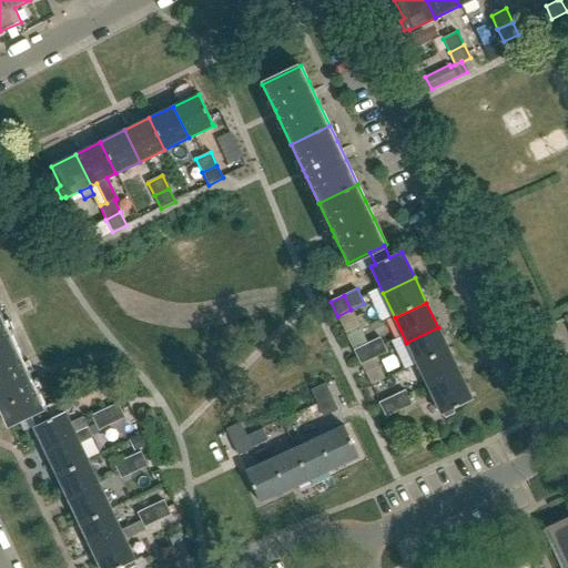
[(0,354),(18,346),(0,308),(0,354)]
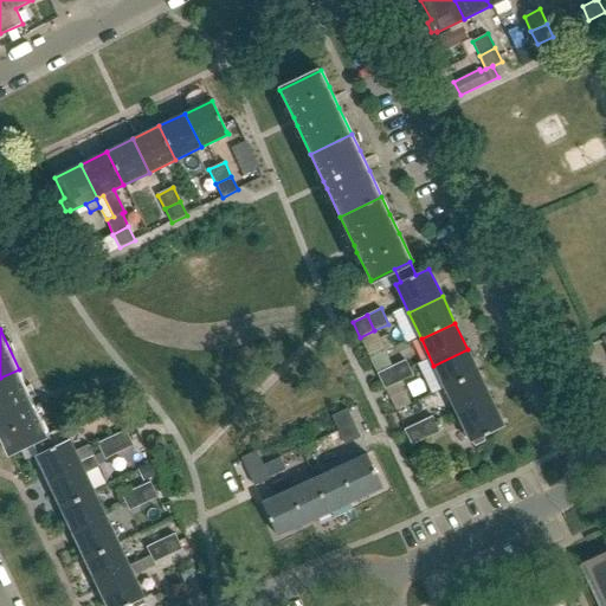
[(446,393),(481,376),(468,349),(433,366),(446,393)]
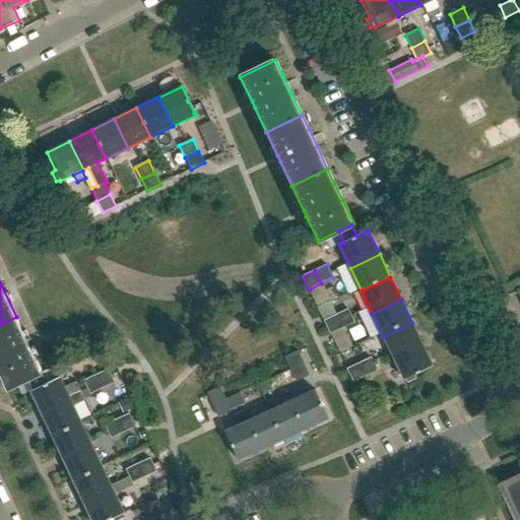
[(336,315),(342,328),(354,323),(348,309),(336,315)]
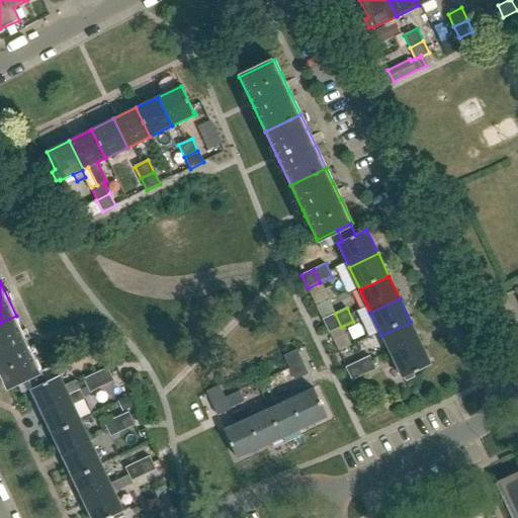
[(329,333),(341,327),(335,314),(323,320),(329,332),(329,333)]
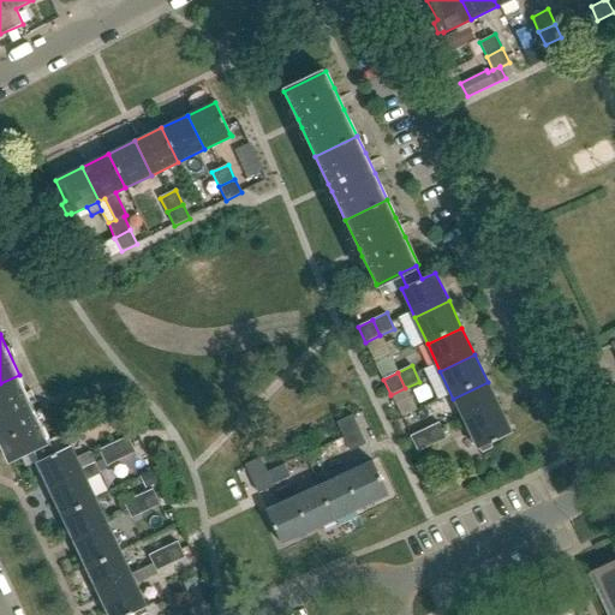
[(39,460),(54,453),(48,440),(49,439),(36,410),(33,402),(19,375),(0,383),(0,443),(7,459),(9,459),(33,447),(39,460)]
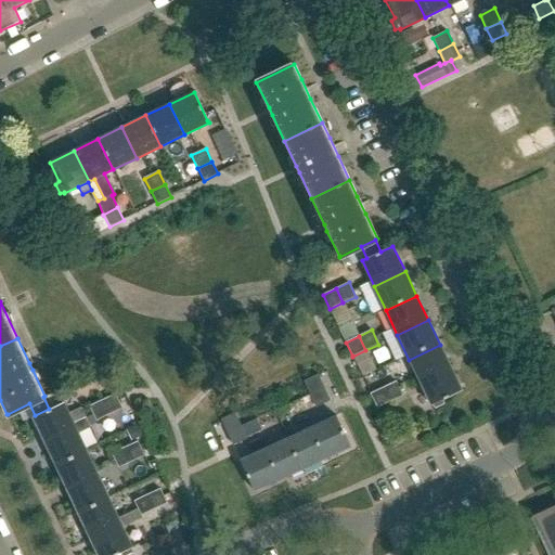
[(421,384),(452,370),(440,345),(409,360),(421,384)]
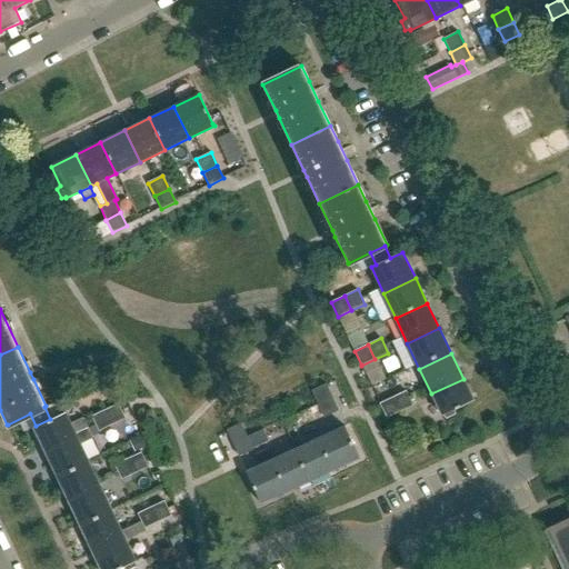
[(463,379),(431,393),(441,416),(442,416),(446,419),(455,415),(453,410),(473,400),(463,379)]
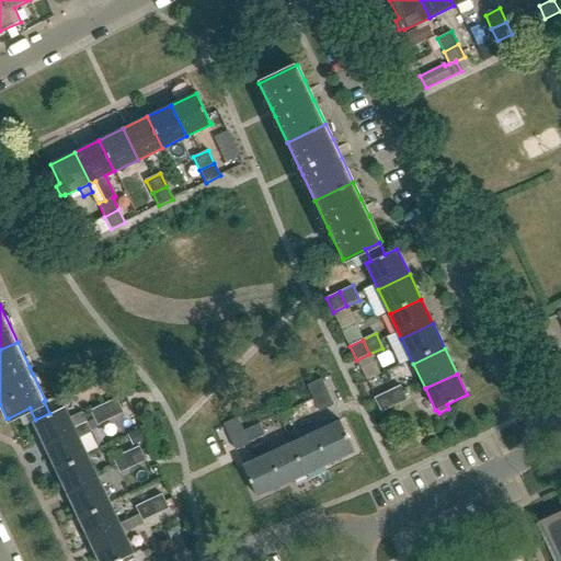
[(312,399),(327,392),(320,379),(307,386),(312,397),(312,399)]
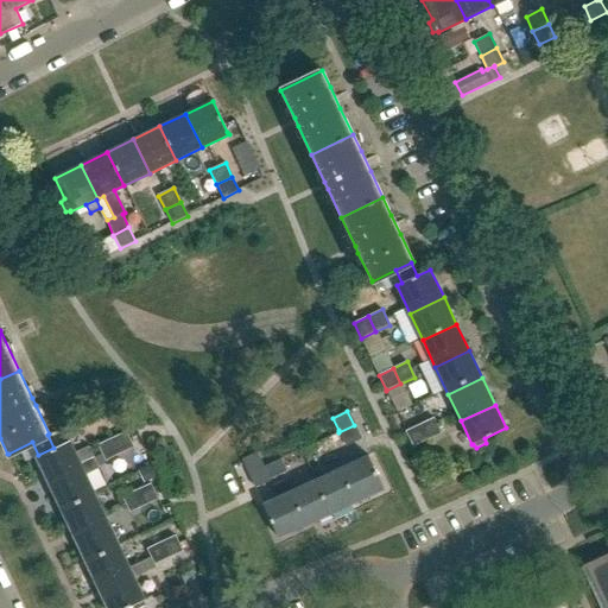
[(419,425),(428,441),(441,434),(434,418),(419,425)]
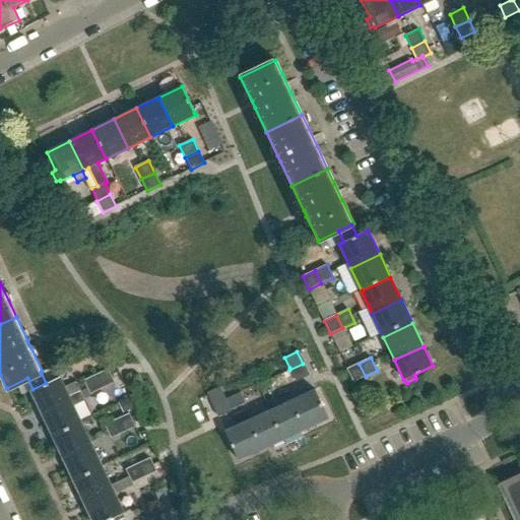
[(303,364),(289,370),(296,381),(308,375),(303,364)]
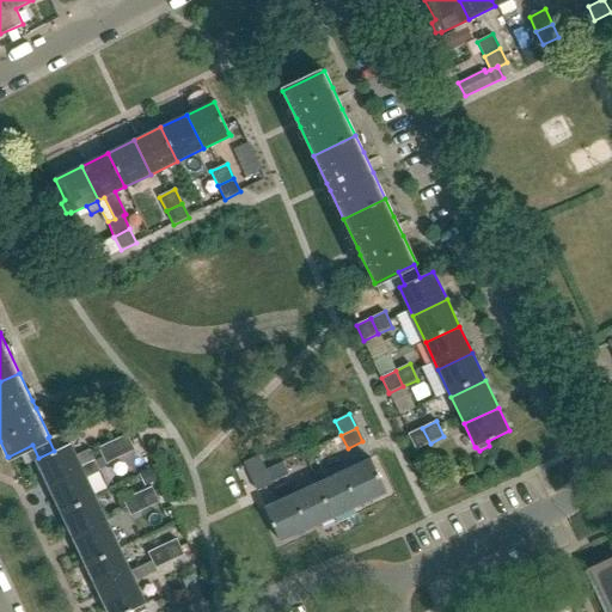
[(416,451),(430,444),(422,428),(408,434),(416,451)]
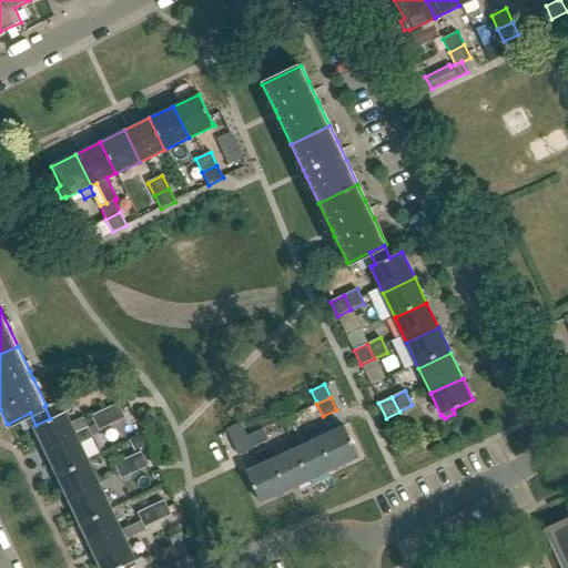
[(104,409),(111,424),(125,418),(118,403),(104,409)]
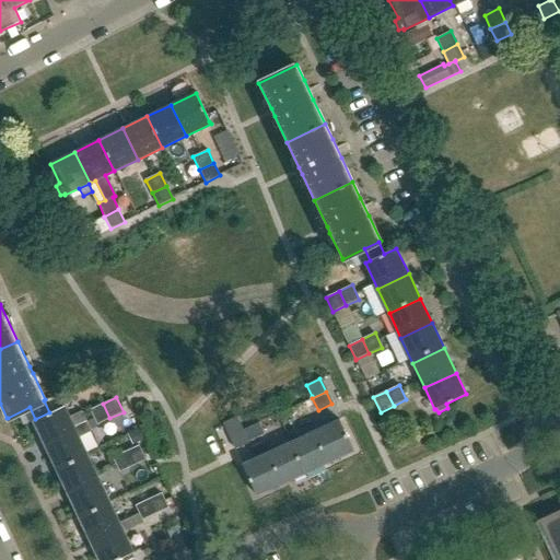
[(97,424),(109,418),(103,404),(90,410),(97,424)]
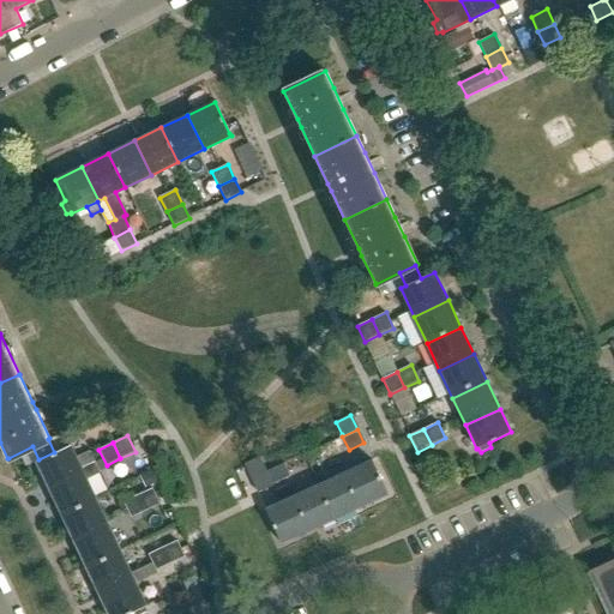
[(49,488),(96,467),(94,462),(82,468),(71,445),(54,452),(38,459),(36,461),(49,488)]
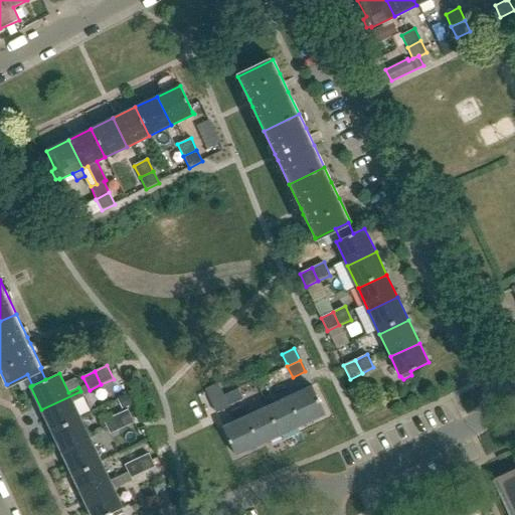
[(209,400),(222,394),(217,383),(204,389),(204,390),(209,400)]
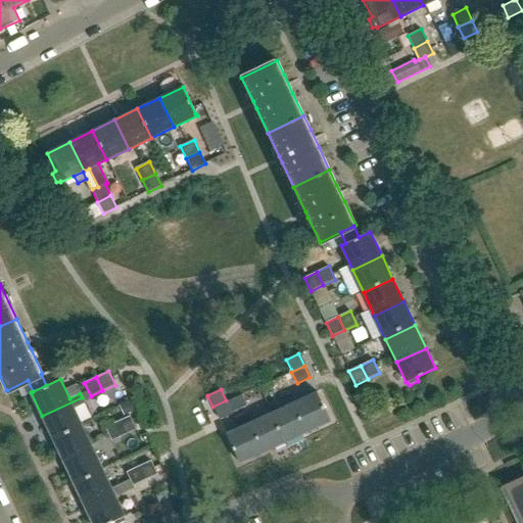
[(293,402),(306,432),(330,421),(317,392),(293,402)]
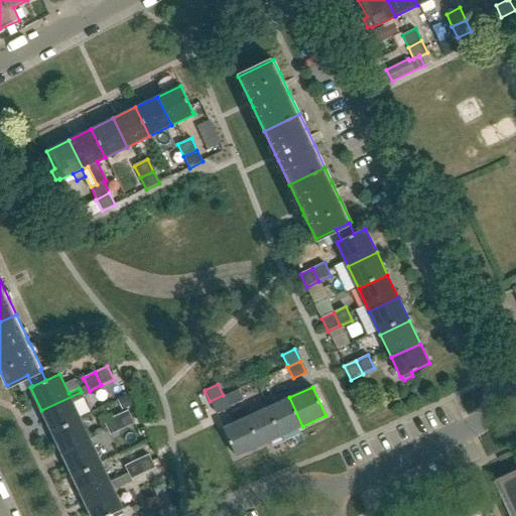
[(51,432),(81,419),(73,402),(84,397),(81,392),(41,410),(51,432)]
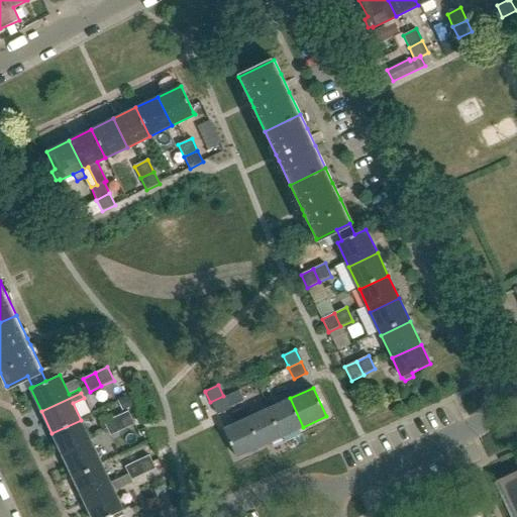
[(223,396),(210,402),(216,415),(229,409),(223,396)]
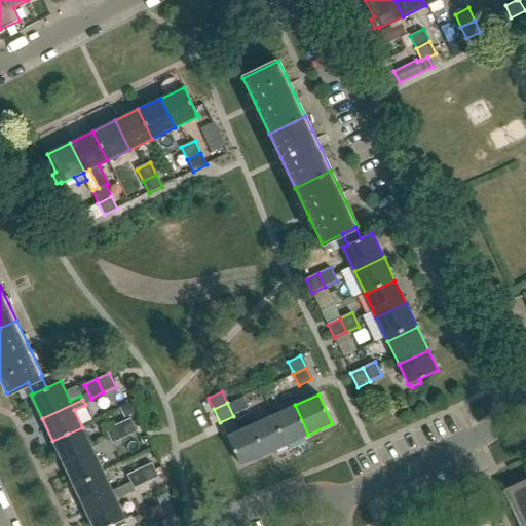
[(304,437),(308,435),(295,405),(273,415),(287,445),(304,437)]
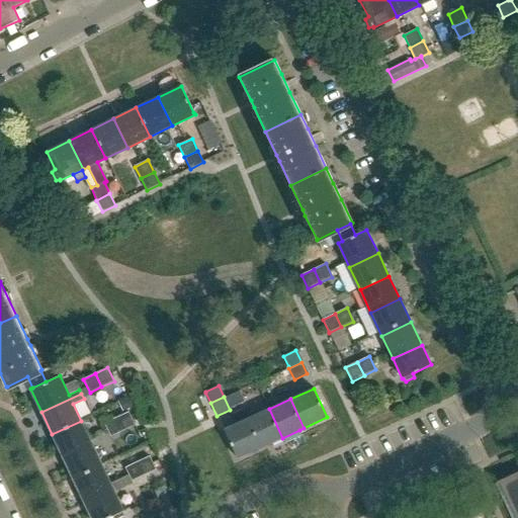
[(260,448),(282,438),(269,409),(247,419),(260,448)]
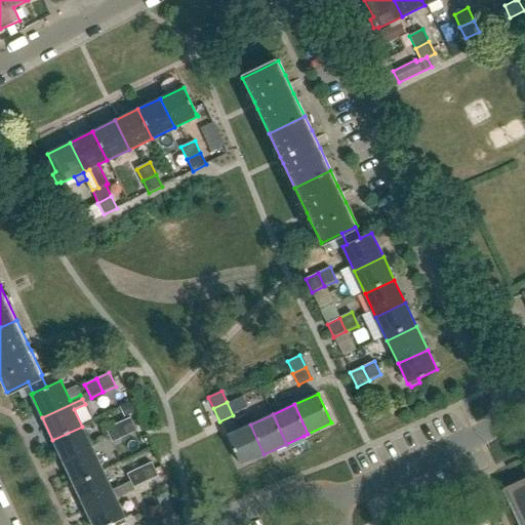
[(118,423),(124,437),(136,431),(130,417),(118,423)]
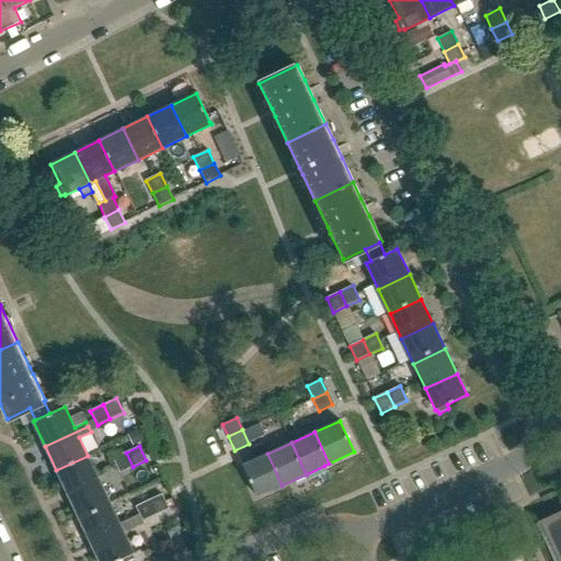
[(119,472),(133,467),(126,453),(113,458),(113,459),(109,461),(112,468),(116,466),(119,472)]
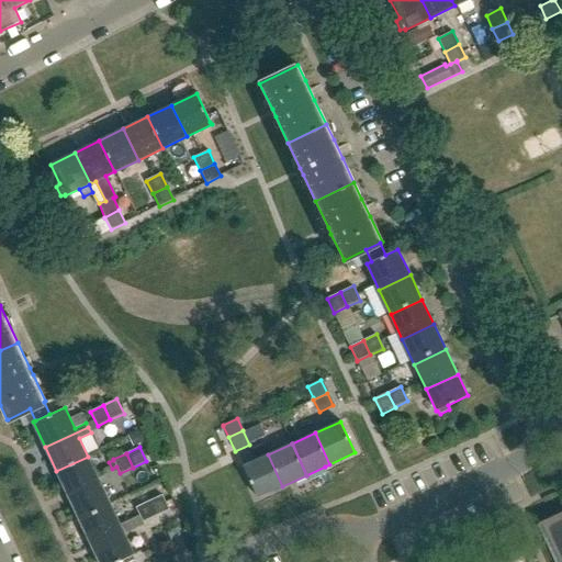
[(257,497),(282,486),(268,454),(243,467),(257,497)]
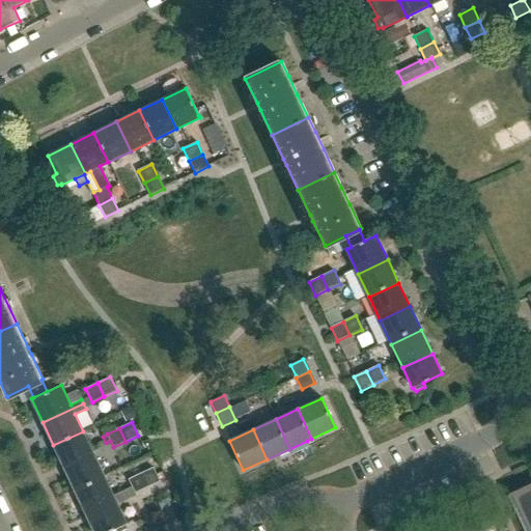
[(64,468),(93,454),(83,431),(53,445),(64,468)]
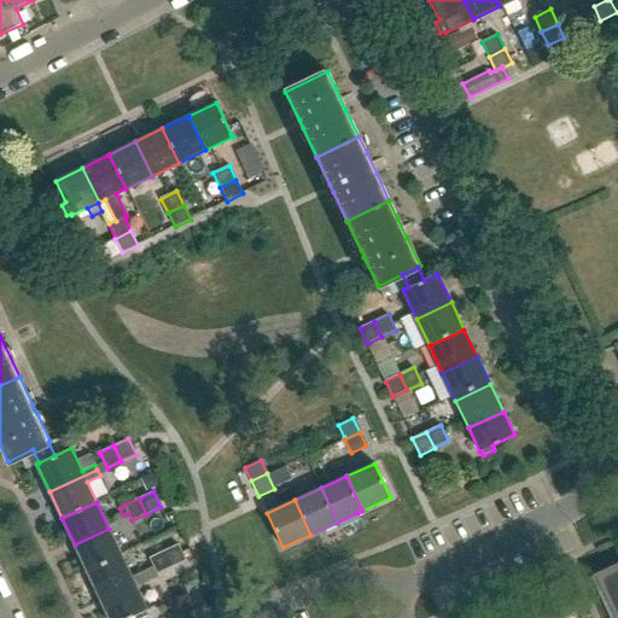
[(87,571),(122,555),(109,529),(75,544),(87,571)]
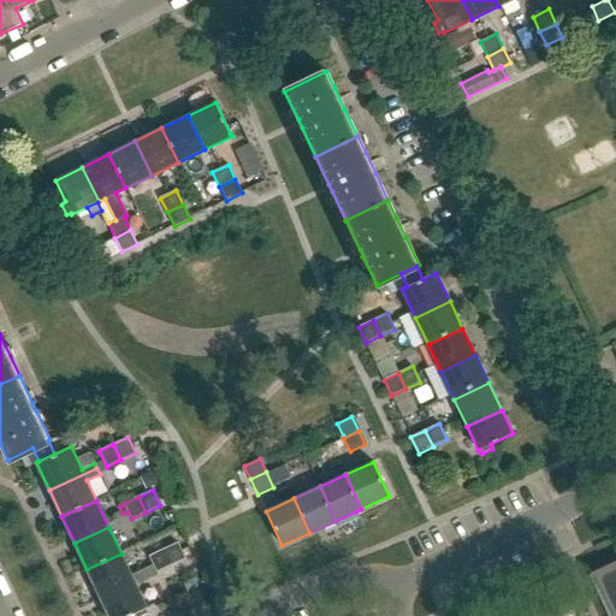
[(163,550),(171,566),(185,558),(178,543),(163,550)]
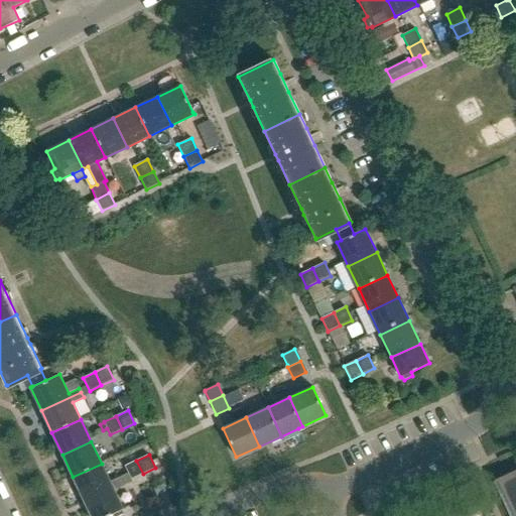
[(131,480),(143,474),(136,461),(124,466),(131,480)]
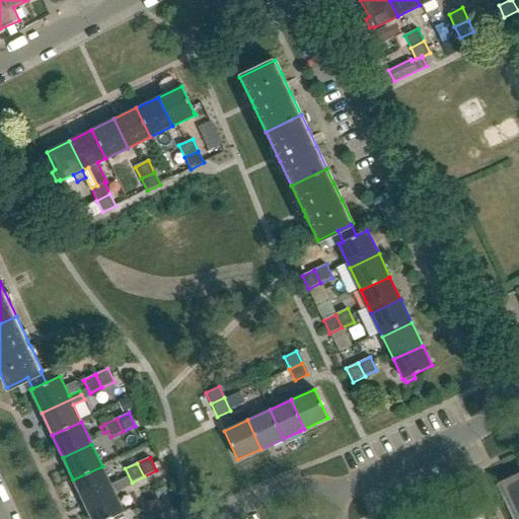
[(84,502),(113,489),(102,466),(73,479),(84,502)]
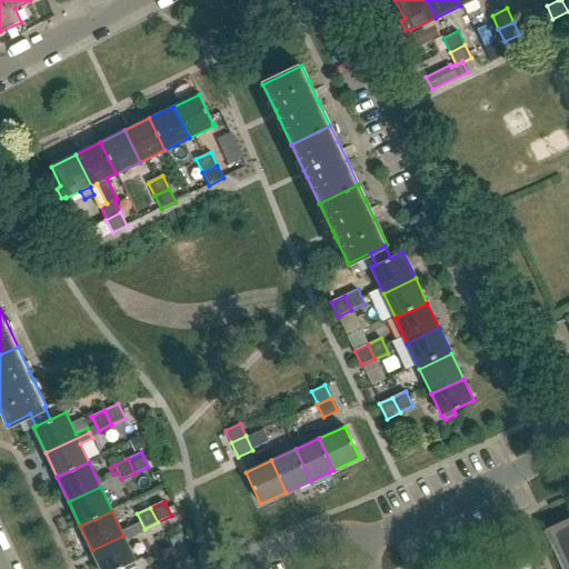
[(568,568),(568,518),(546,529),(546,530),(548,529),(567,568),(568,568)]
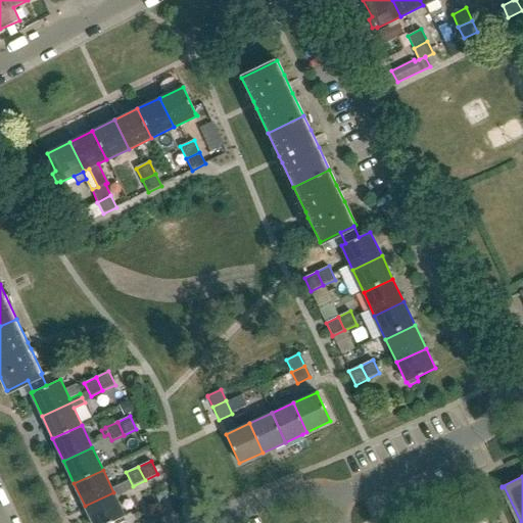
[(113,492),(85,506),(92,522),(108,522),(113,521),(114,522),(117,522),(125,520),(124,516),(125,516),(113,492)]
